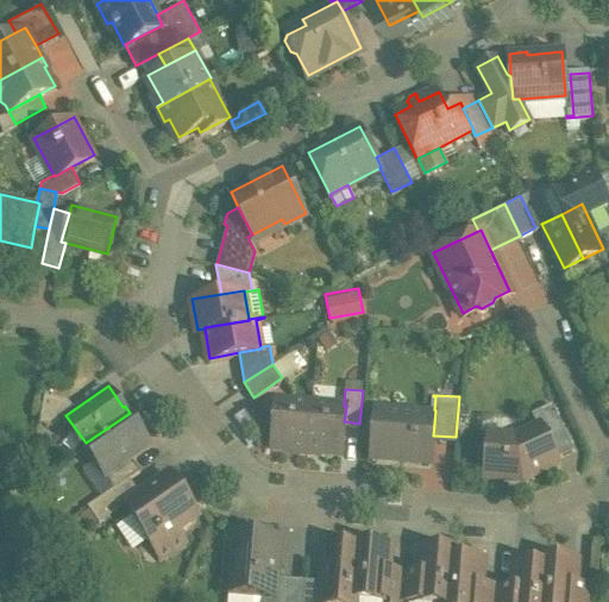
[(293,401),(276,400),(271,445),(299,447),(299,450),(307,450),(311,400),(293,397),(293,401)]
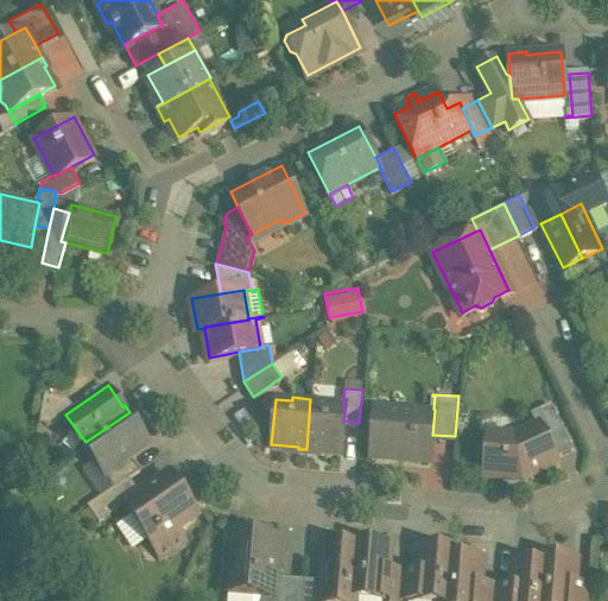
[(343,402),(310,399),(306,449),(315,450),(315,448),(341,450),(343,421),(346,405),(343,405),(343,402)]
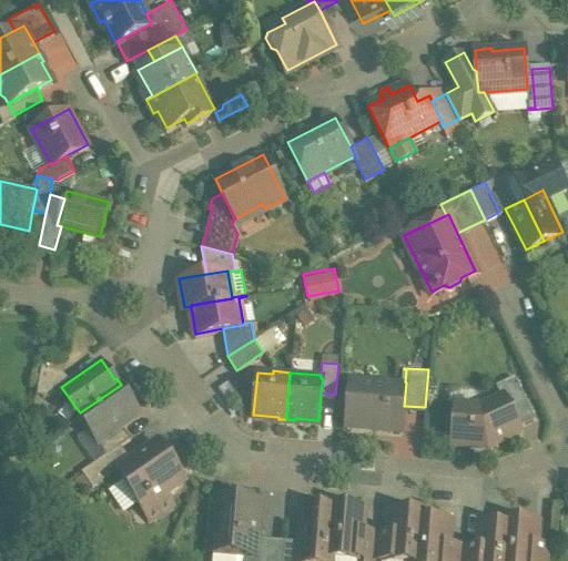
[(536,417),(515,374),(496,383),(501,394),(504,393),(518,425),(536,417)]
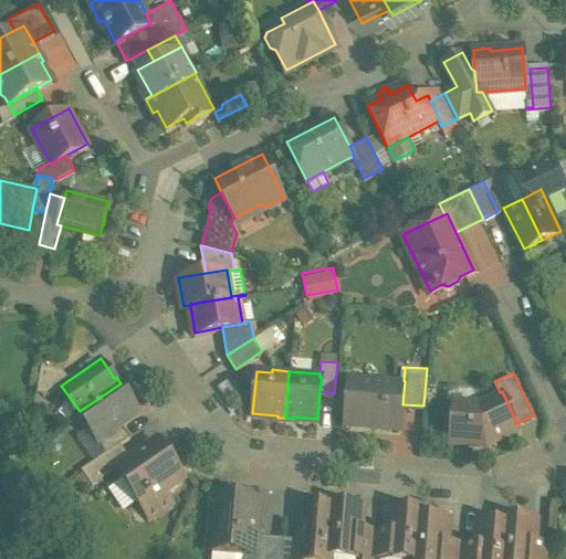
[(404,380),(349,376),(345,423),(401,428),(402,404),(405,381),(404,380)]
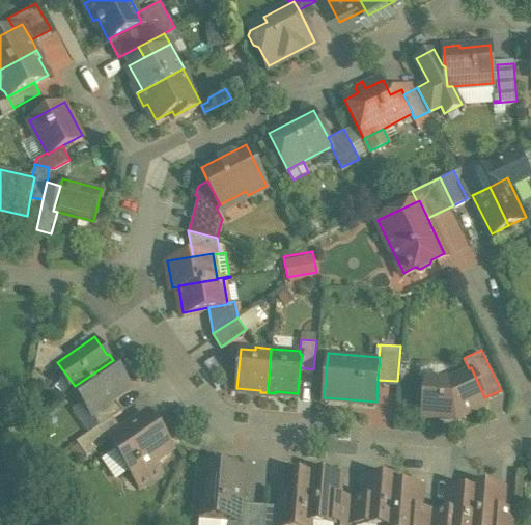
[(113,360),(75,386),(91,411),(114,395),(128,386),(115,367),(117,366),(113,360)]
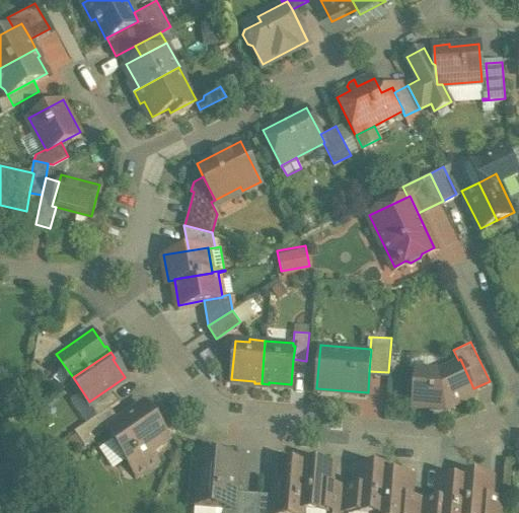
[(458,360),(439,369),(417,367),(414,404),(445,407),(475,392),(473,388),(460,359),(458,360)]
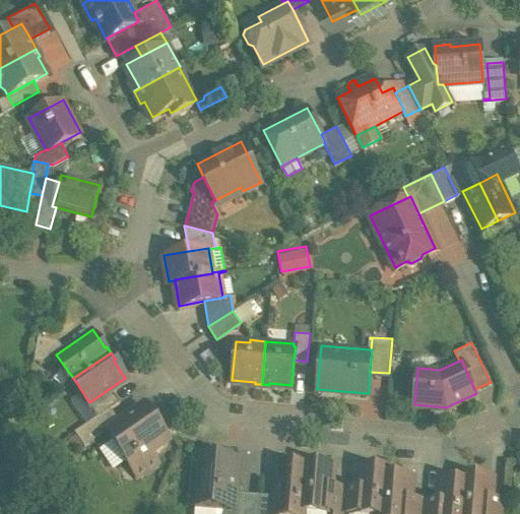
[(112,387),(89,402),(98,413),(110,405),(120,399),(112,387)]
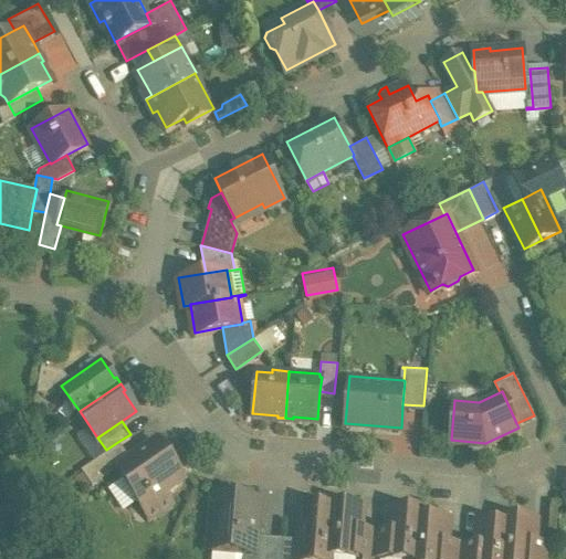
[(157,436),(145,444),(146,445),(137,451),(137,450),(129,455),(116,464),(116,465),(149,514),(173,498),(166,488),(185,476),(157,436)]
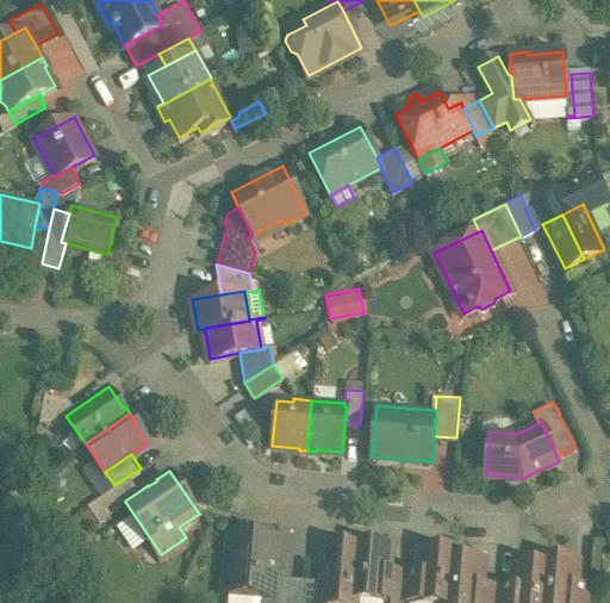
[(114,485),(88,504),(99,520),(125,502),(125,501),(139,491),(129,476),(114,485)]
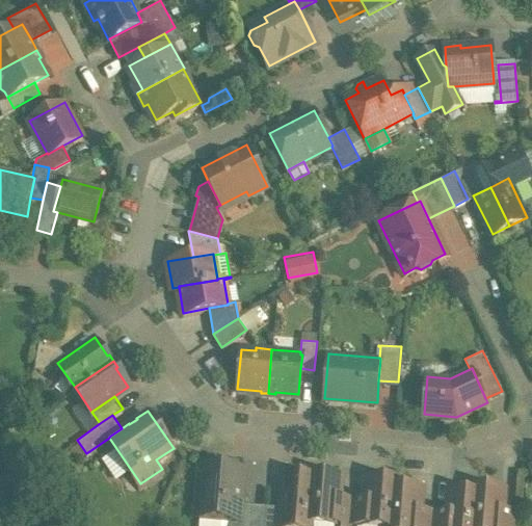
[(221,464),(218,467),(203,466),(200,469),(198,481),(202,484),(200,510),(222,513),(221,518),(229,518),(239,519),(241,502),(242,489),(239,485),(240,469),(231,468),(229,465),(221,464)]
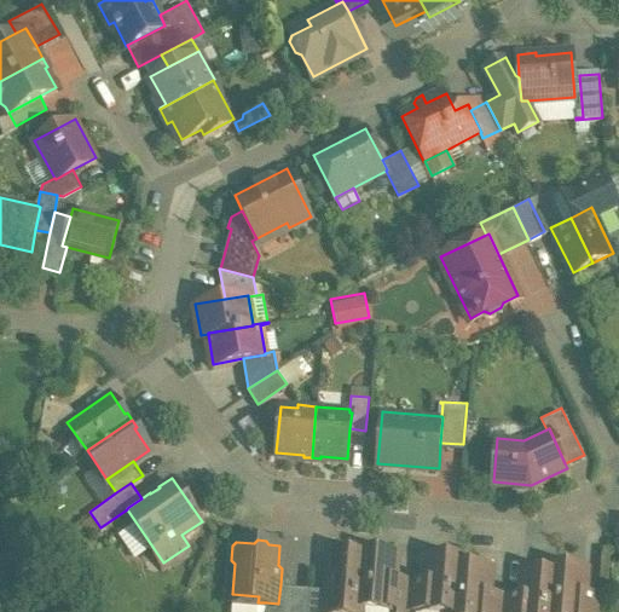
[(357,553),(330,550),(327,588),(324,611),(363,611),(364,605),(363,605),(366,549),(357,549),(357,553)]
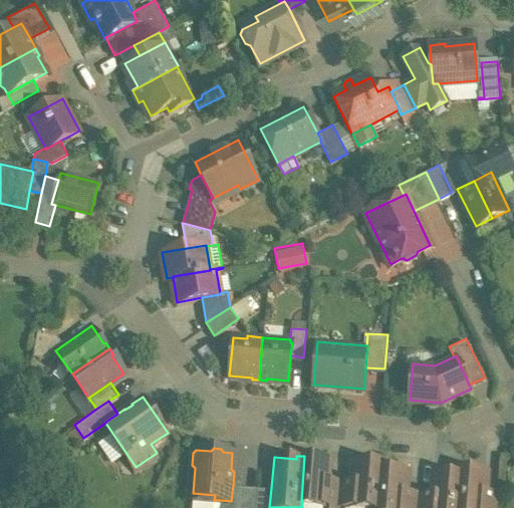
[(329,459),(304,456),(301,502),(302,502),(301,507),(323,507),(324,504),(325,504),(327,479),(329,459)]
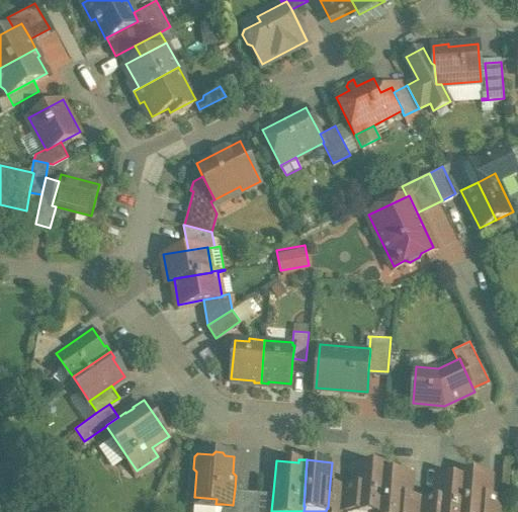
[(383,466),(356,464),(354,485),(352,509),(379,511),(383,466)]
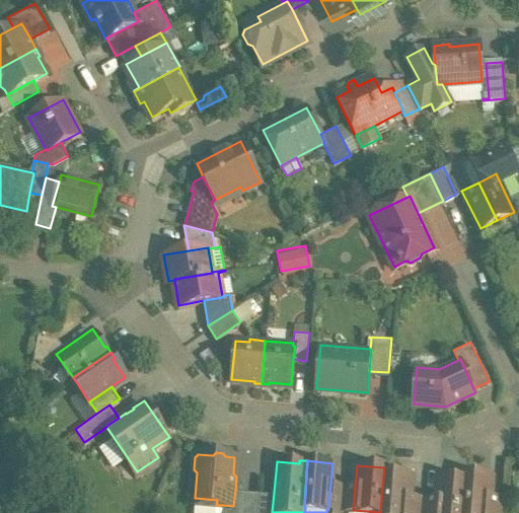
[(412,475),(391,474),(392,468),(384,467),(380,512),(408,512),(410,496),(412,475)]
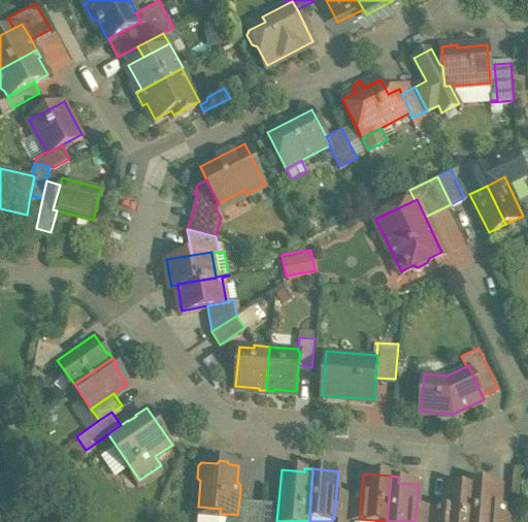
[(465,488),(444,486),(443,507),(441,521),(469,521),(473,483),(465,482),(465,488)]
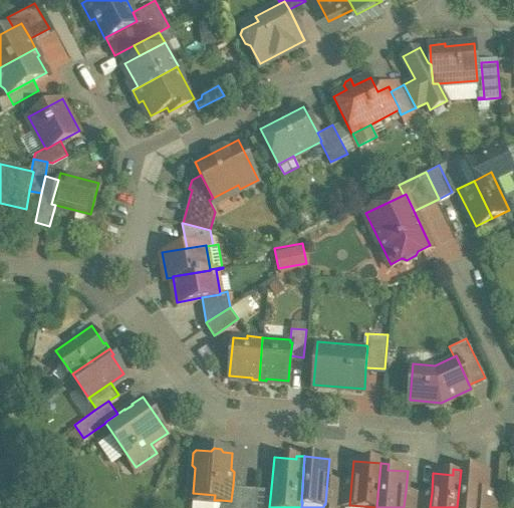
[(488,472),(461,470),(457,507),(484,507),(486,491),(488,472)]
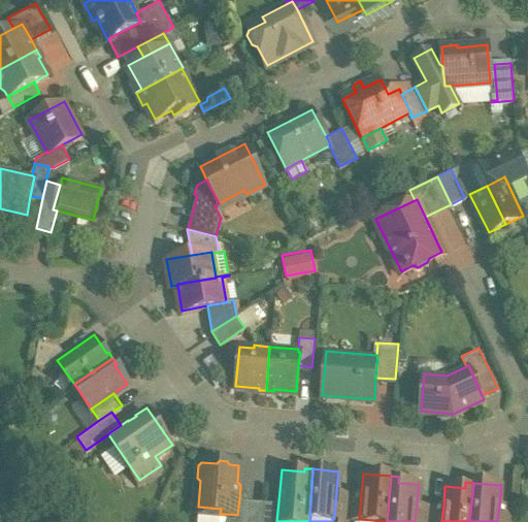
[(349,493),(336,492),(334,518),(333,518),(332,521),(347,521),(347,519),(349,493)]
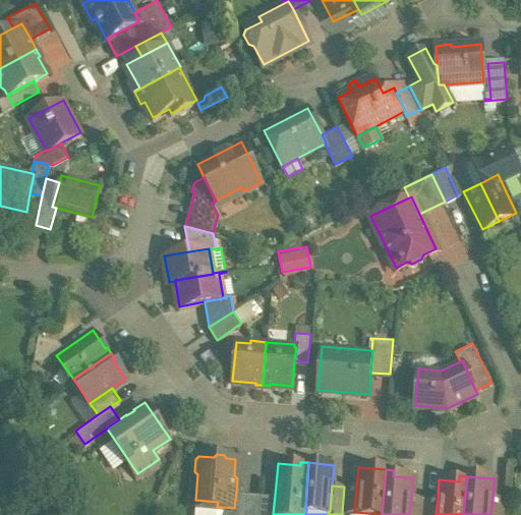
[(356,488),(344,487),(342,512),(354,512),(356,488)]
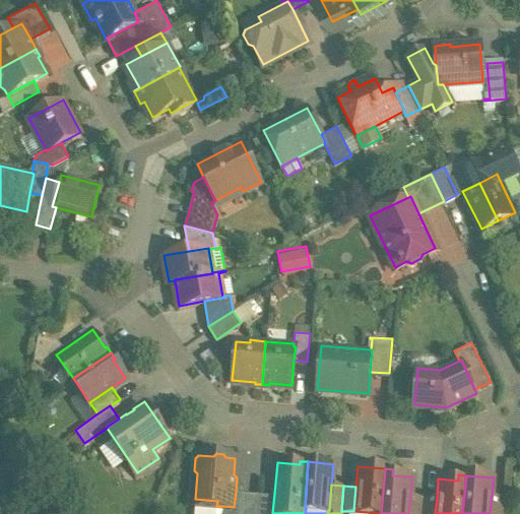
[(258,513),(260,493),(236,491),(234,507),(223,506),(222,513),(258,513)]
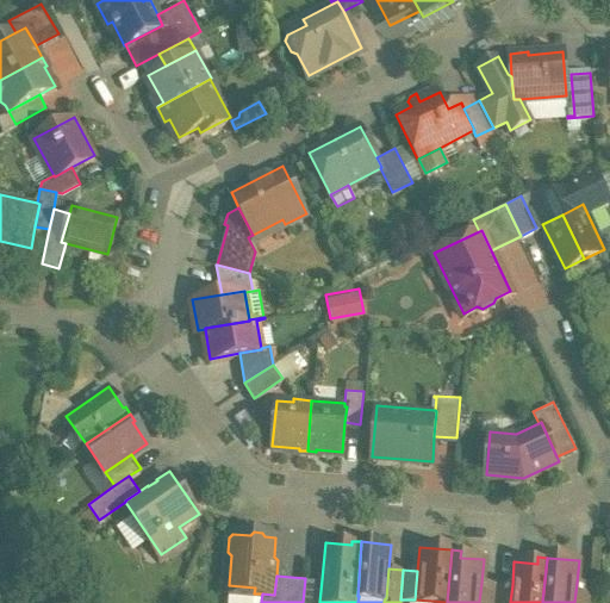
[(319,602),(322,579),(305,578),(303,602),(319,602)]
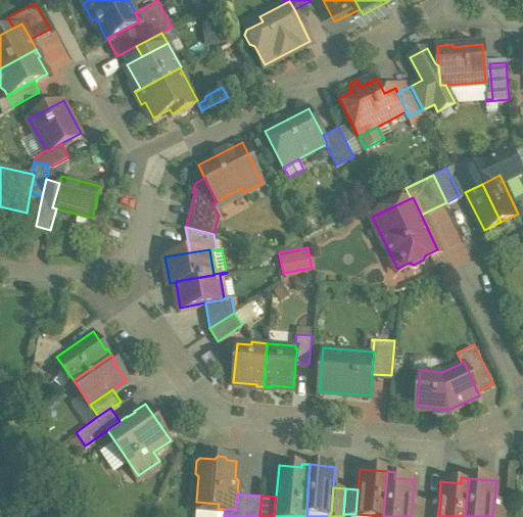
[(424,516),(426,501),(413,500),(411,516),(424,516)]
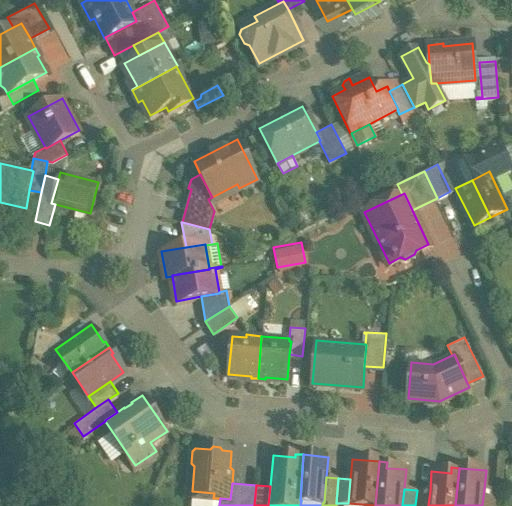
[(495,505),(497,490),(484,489),(482,505),(495,505)]
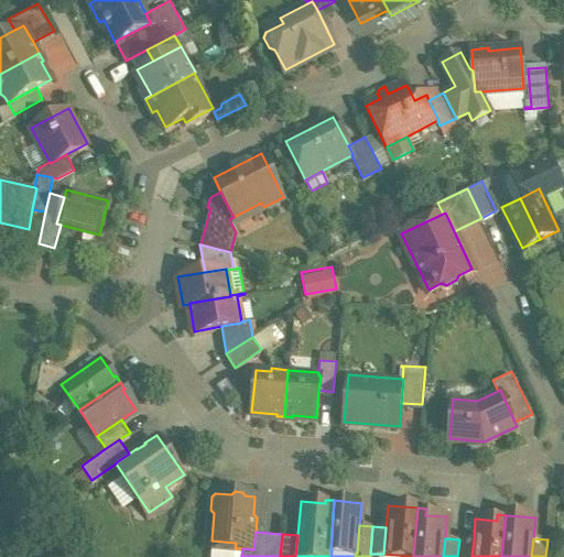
[(472,556),(474,541),(459,539),(457,556),(472,556)]
